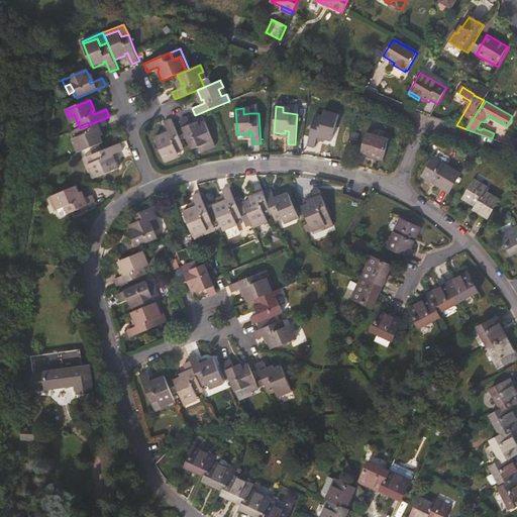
[(331,141),(339,114),(332,112),(331,118),(324,116),(316,114),(307,145),(315,147),(317,141),(318,136),(321,137),(321,138),(325,139),(331,141)]
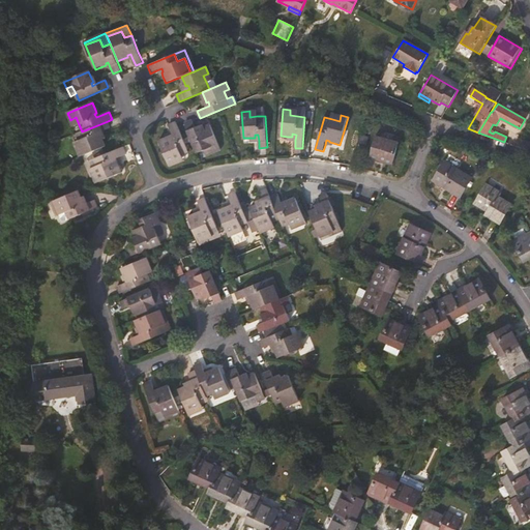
[(107,146),(105,140),(100,133),(105,131),(111,128),(108,121),(82,131),(81,131),(84,139),(76,142),(82,156),(107,146)]
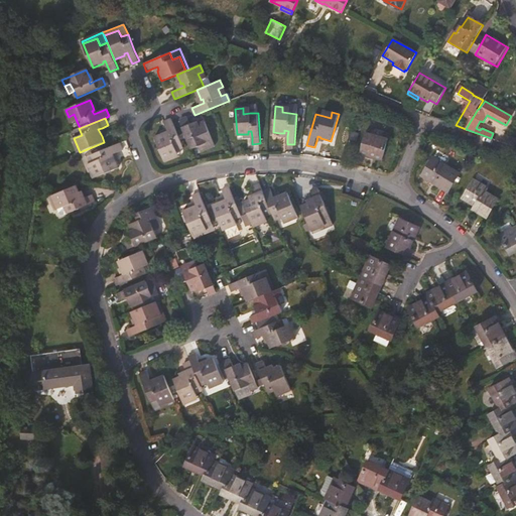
[(215,145),(204,122),(198,124),(195,126),(196,128),(191,130),(189,125),(185,118),(179,121),(191,149),(199,146),(205,143),(208,148),(215,145)]
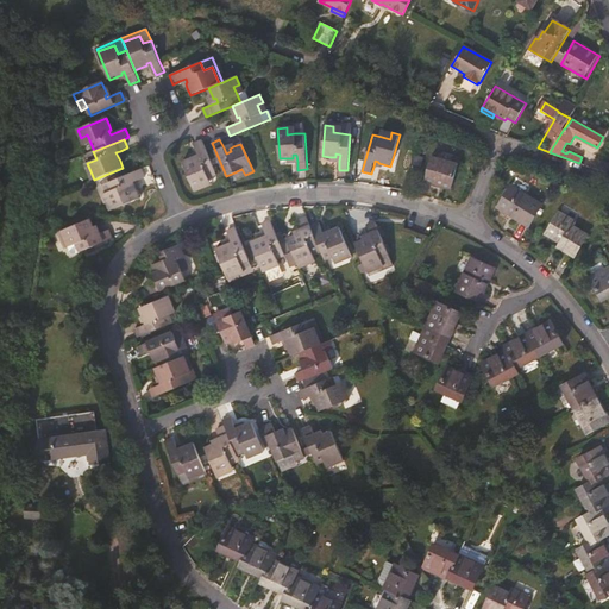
[(217,174),(203,142),(202,140),(195,144),(198,152),(200,158),(198,159),(196,157),(192,159),(183,163),(196,190),(203,187),(201,182),(209,179),(217,174)]
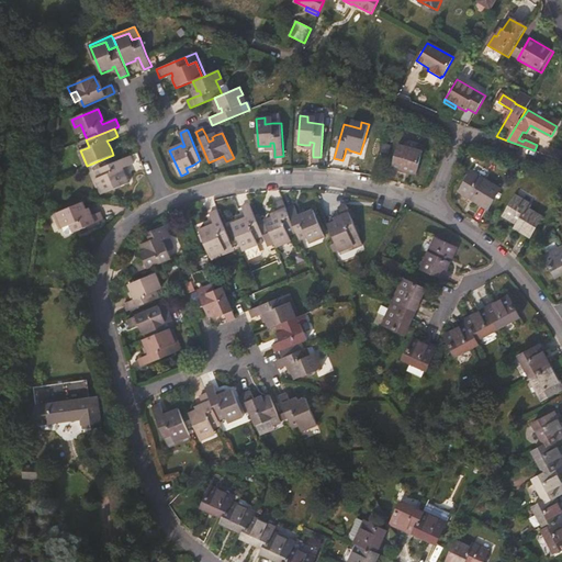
[(213,139),(212,137),(215,135),(214,132),(206,136),(209,142),(213,139)]
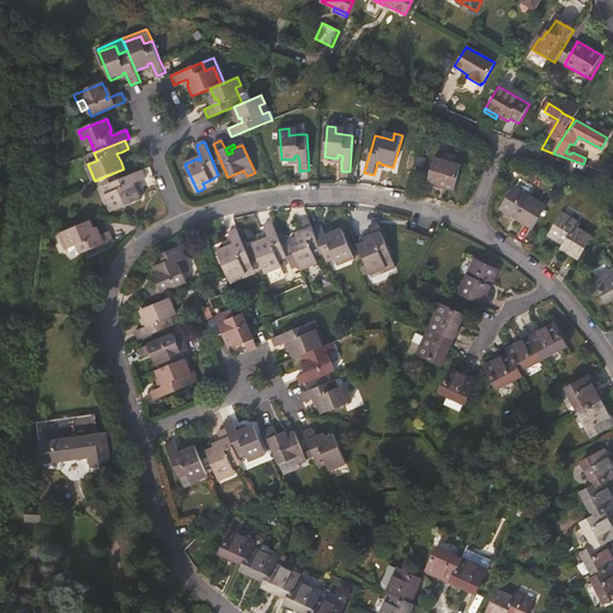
[(97,161),(93,152),(82,157),(92,182),(95,181),(87,164),(97,161)]
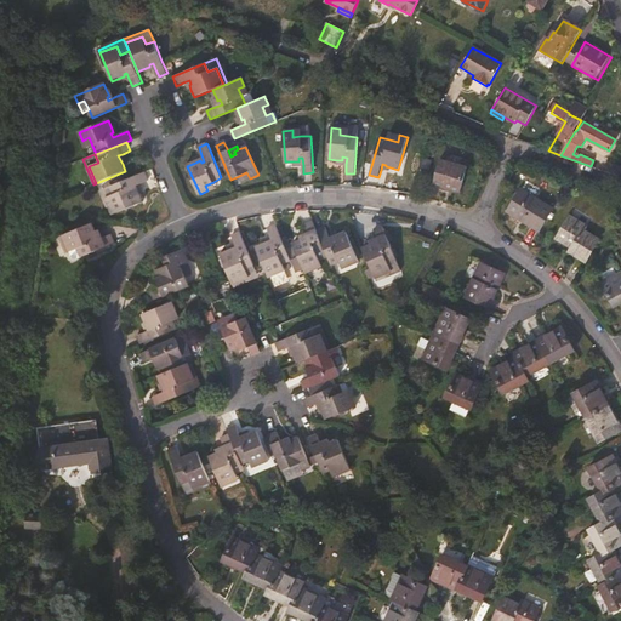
[(467,167),(440,160),(434,184),(461,192),(467,167)]
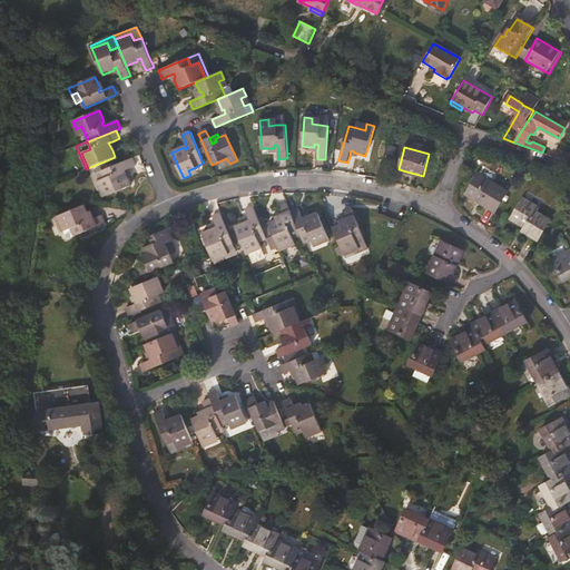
[(569,153),(558,148),(553,157),(569,163),(569,153)]
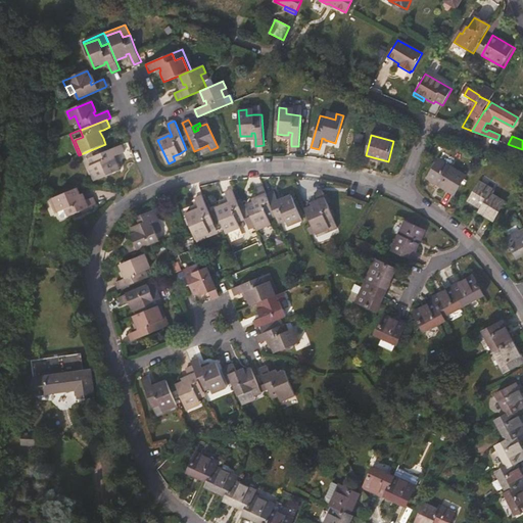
[(210,150),(207,145),(201,148),(203,153),(210,150)]
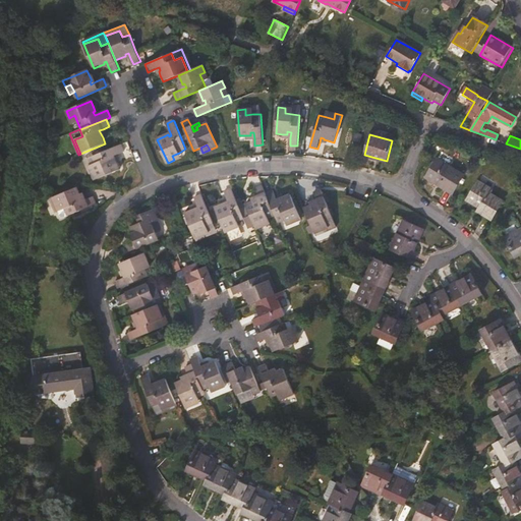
[(120,170),(117,164),(115,160),(113,161),(112,158),(117,156),(124,152),(121,146),(93,158),(96,165),(98,171),(94,173),(97,180),(120,170)]
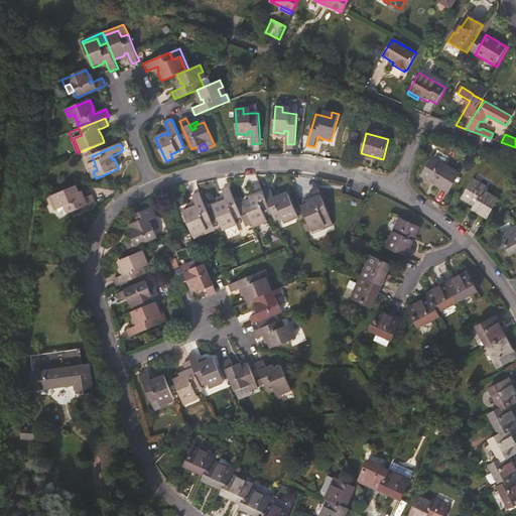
[(461,173),(432,156),(421,174),(449,192),(461,173)]
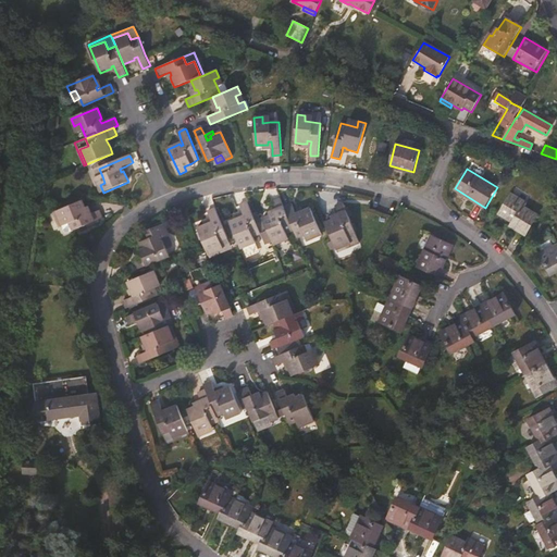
[(510,195),(499,213),(512,222),(510,225),(527,236),(539,215),(522,206),(523,202),(510,195)]
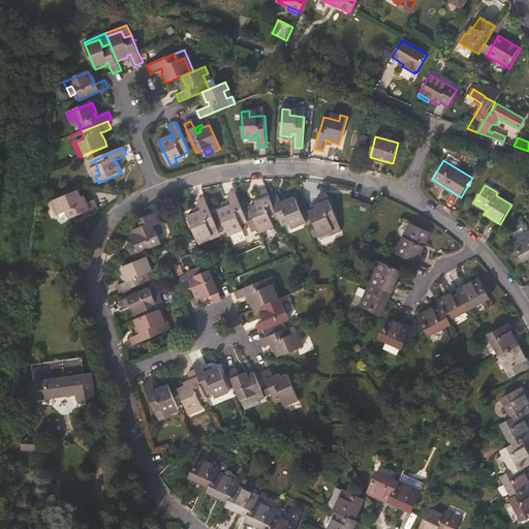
[(279,218),(270,196),(267,189),(259,191),(262,198),(265,205),(261,206),(260,204),(256,206),(250,208),(260,232),(267,229),(265,224),(272,221),(279,218)]
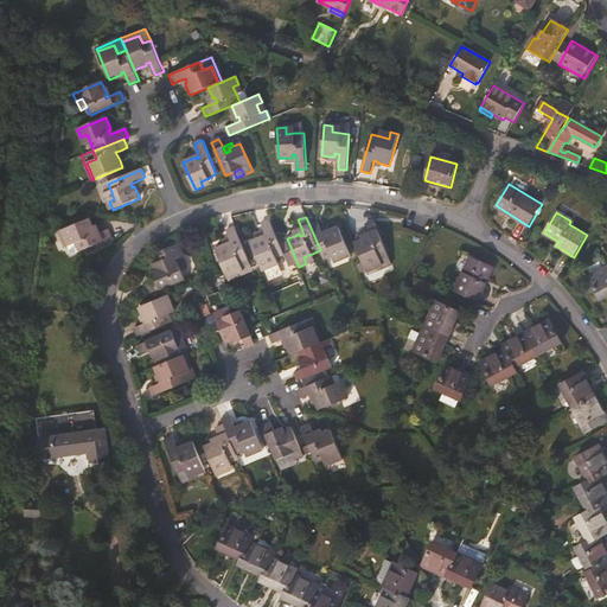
[(80,250),(112,238),(108,229),(101,232),(95,235),(93,231),(95,230),(94,227),(90,218),(63,229),(69,244),(76,242),(80,250)]
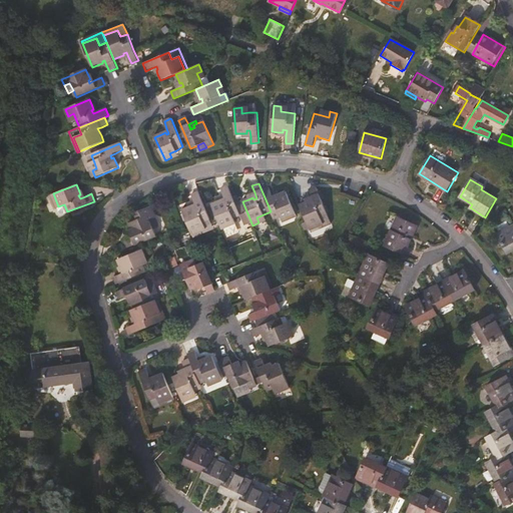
[(240,214),(227,186),(220,189),(223,196),(225,201),(222,202),(221,200),(218,202),(211,204),(221,228),(227,225),(225,221),(232,217),(240,214)]
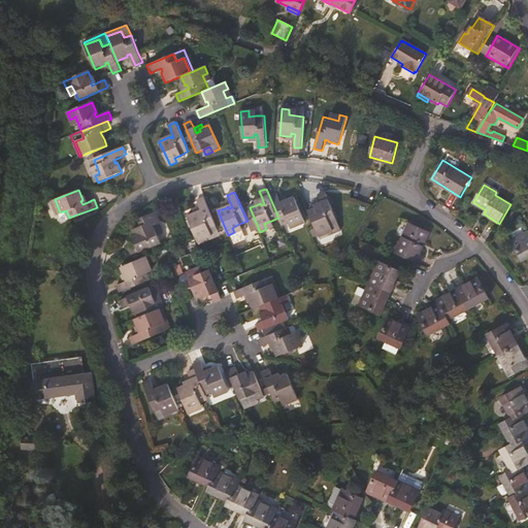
[(305,222),(295,197),(288,200),(285,201),(286,204),(283,205),(281,200),(277,193),(269,196),(278,218),(282,225),(289,222),(296,220),(298,224),(305,222)]
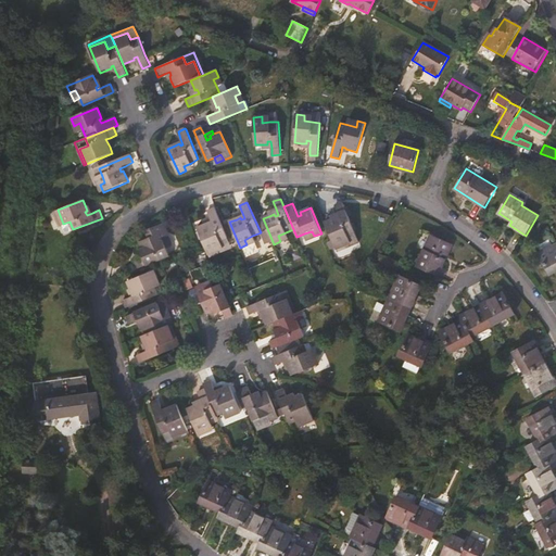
[(348,236),(355,232),(343,203),(336,206),(338,213),(341,219),(337,220),(336,218),(331,220),(326,223),(337,249),(350,243),(348,236)]
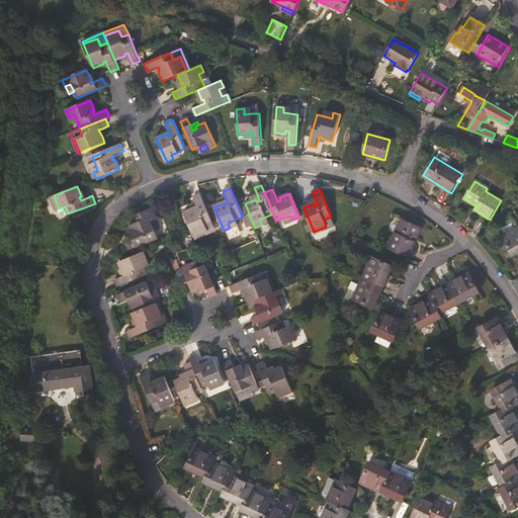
[(211,222),(200,194),(194,197),(196,203),(198,209),(195,210),(194,208),(190,210),(184,212),(192,233),(194,236),(206,231),(204,225),(211,222)]
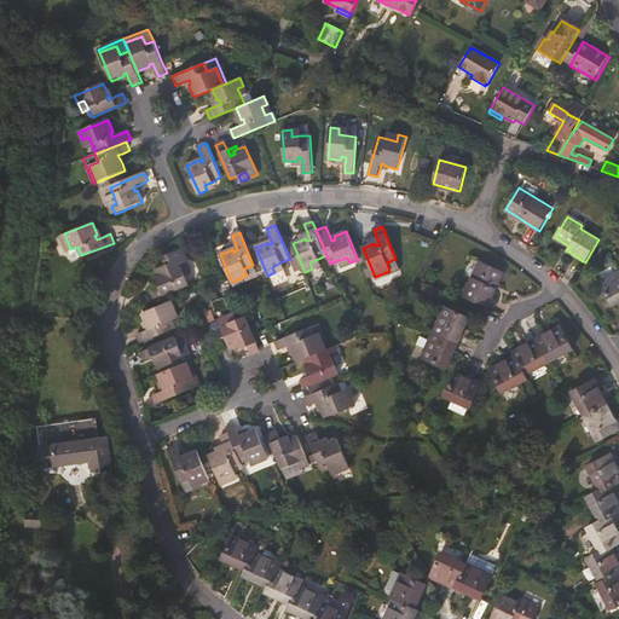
[(81,255),(77,247),(70,249),(64,233),(59,236),(69,260),(81,255)]
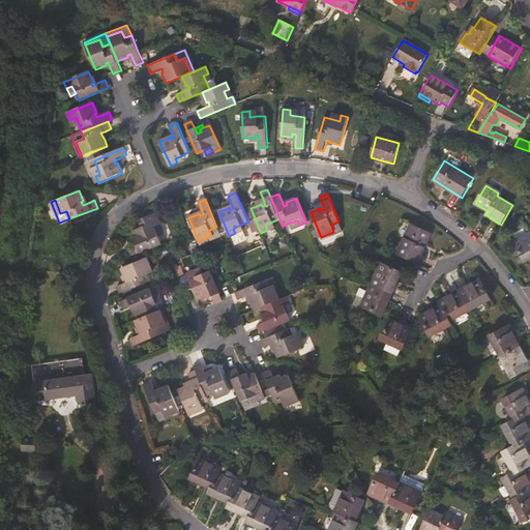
[(157,237),(155,230),(160,228),(154,213),(138,221),(141,228),(134,231),(136,237),(137,240),(140,239),(142,243),(136,246),(128,248),(131,256),(160,244),(157,237)]
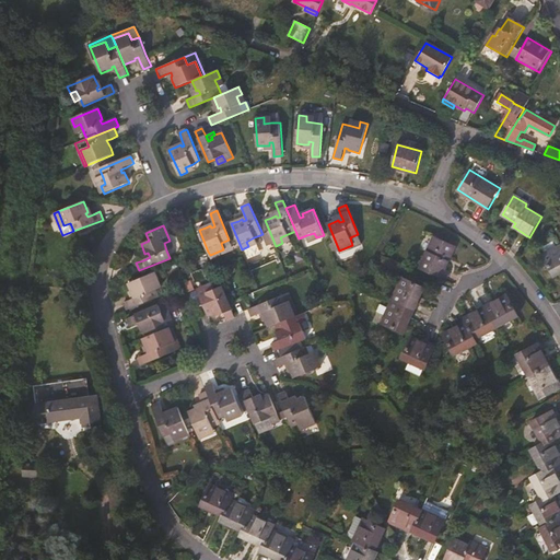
[(290,240),(288,234),(280,237),(282,243),(290,240)]
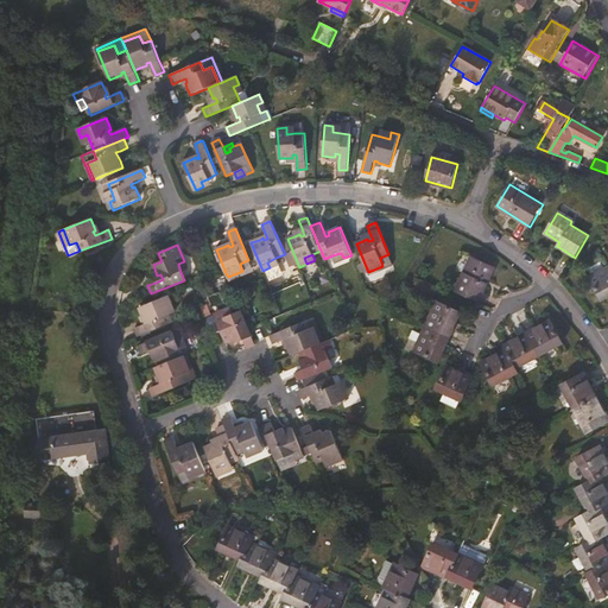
[(393,265),(388,254),(380,258),(382,266),(368,272),(369,276),(393,265)]
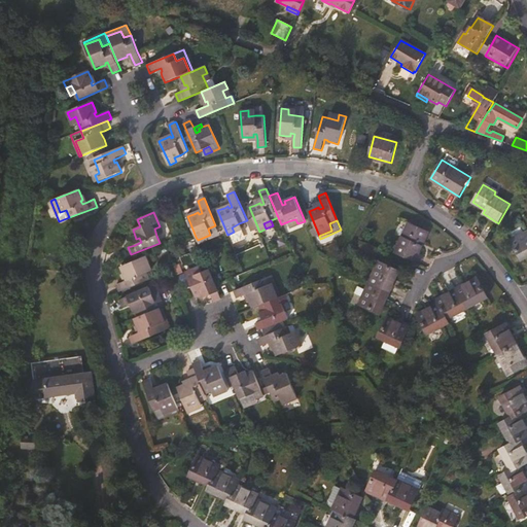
[(428,232),(410,222),(396,253),(415,261),(428,232)]
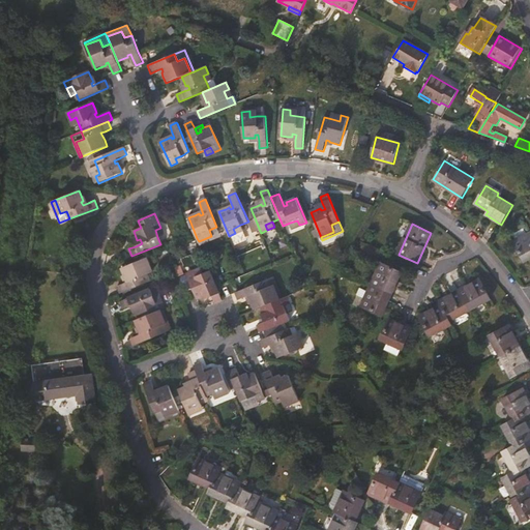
[(221,236),(216,227),(209,230),(211,236),(199,241),(200,245),(221,236)]
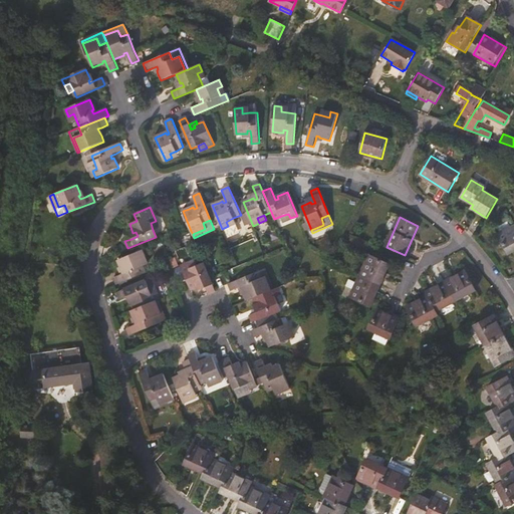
[(159,227),(156,221),(151,223),(153,230),(159,227)]
